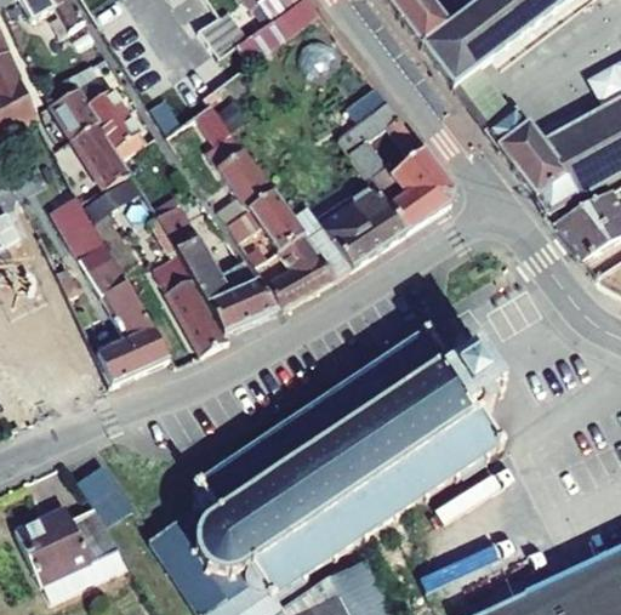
[(0,0),(0,5),(10,0),(20,0),(32,20),(53,7),(58,16),(68,32),(84,21),(70,0),(0,0)]
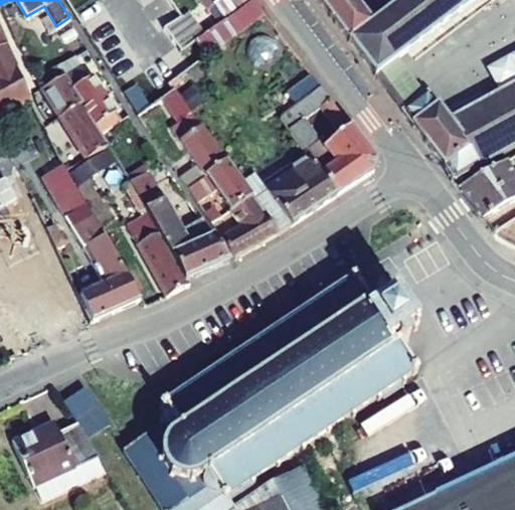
[(65,0),(82,25),(114,76),(122,89),(158,64),(181,47),(165,25),(131,46),(102,0),(65,0)]
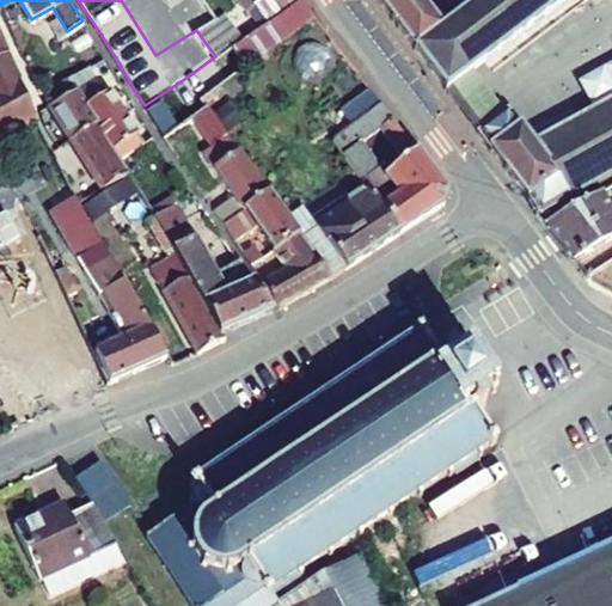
[(121,0),(155,55),(196,30),(199,29),(181,0),(140,0),(129,7),(124,0),(121,0)]
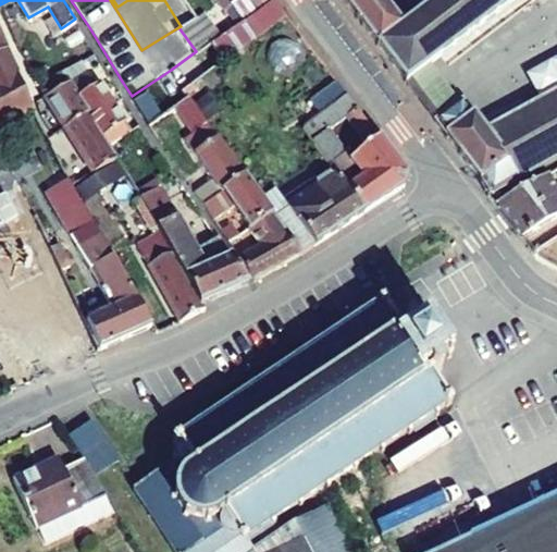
[(164,0),(181,26),(197,14),(187,0),(164,0)]
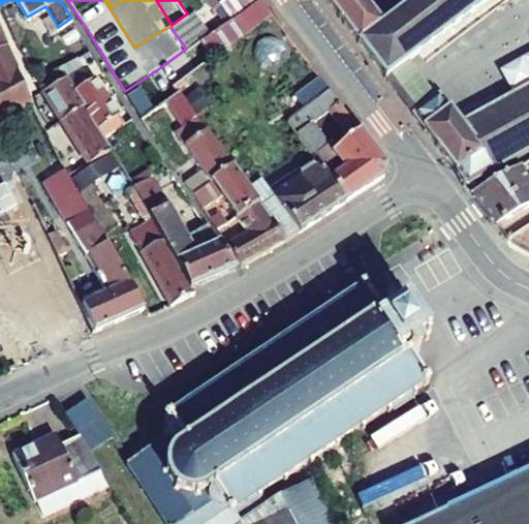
[(272,10),(263,0),(252,0),(230,17),(225,21),(209,32),(200,38),(212,55),(272,10)]
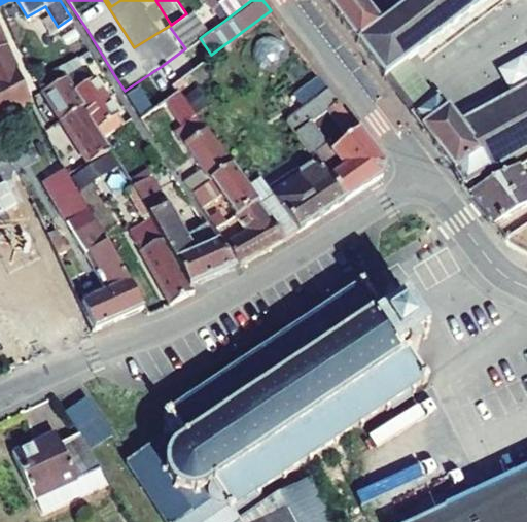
[(230,16),(251,0),(208,0),(213,7),(213,6),(219,2),(230,16)]
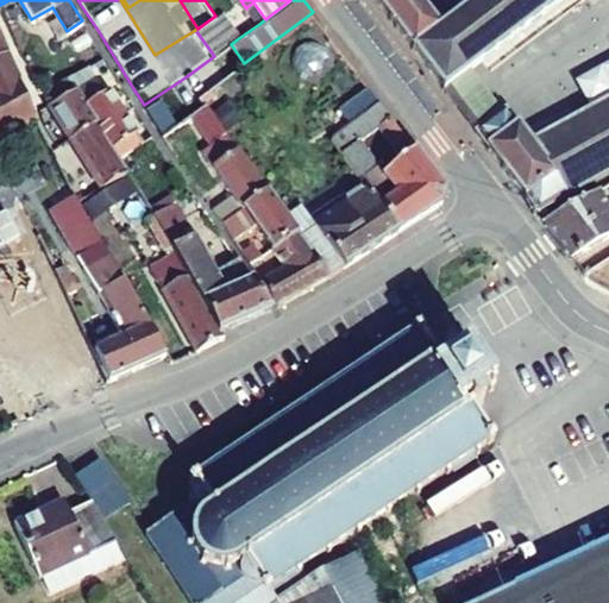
[(470,0),(439,24),(421,0),(377,0),(443,85),(469,66),(554,0),(470,0)]
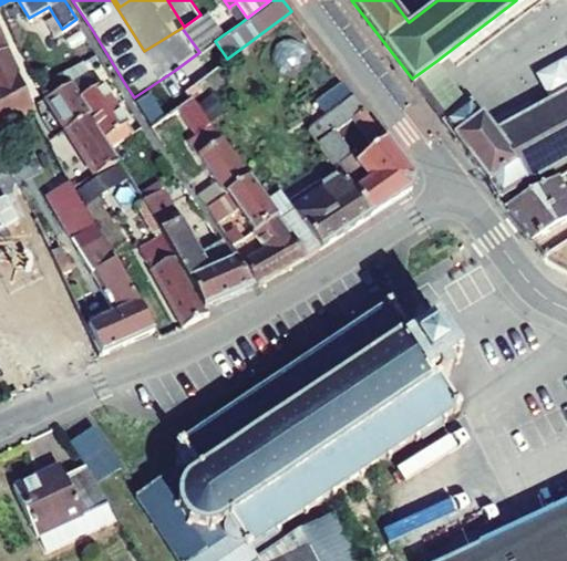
[(241,22),(247,18),(236,2),(229,7),(241,22)]
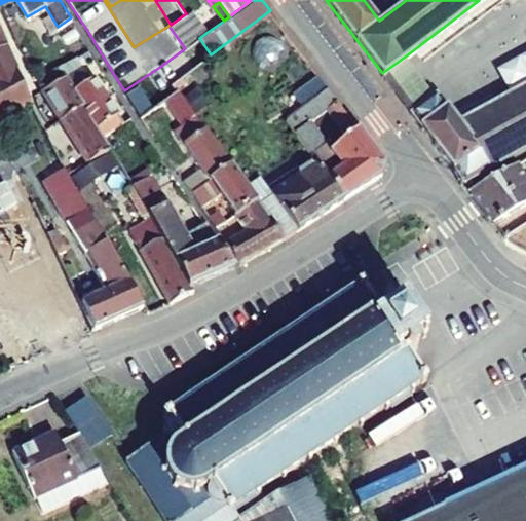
[(208,32),(191,9),(186,13),(171,25),(168,26),(185,48),(199,38),(208,32)]
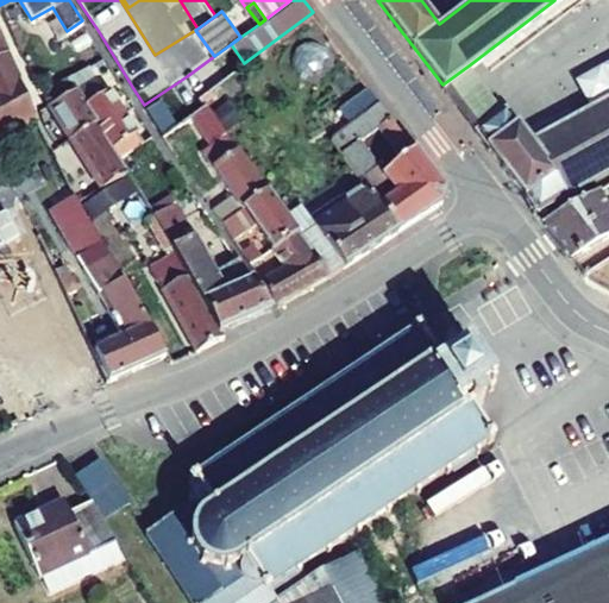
[(51,19),(60,36),(67,31),(57,16),(51,19)]
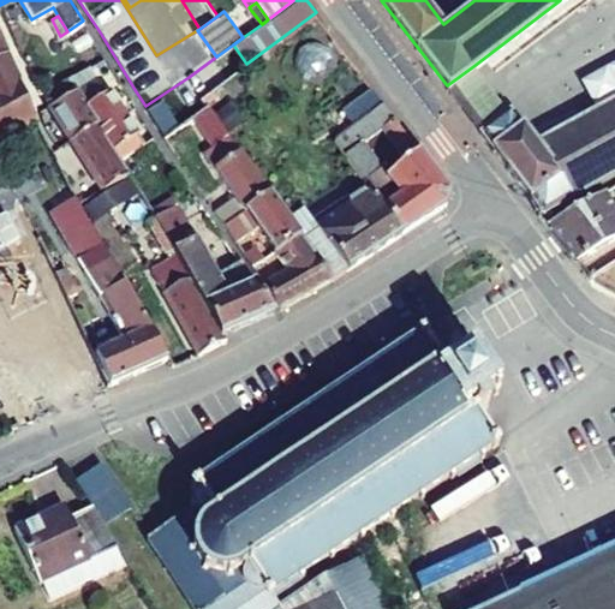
[(0,84),(19,77),(0,31),(0,84)]
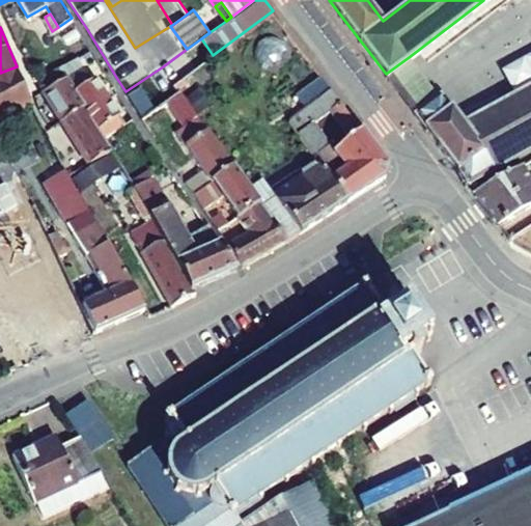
[(174,82),(213,55),(201,38),(187,49),(163,66),(174,82)]
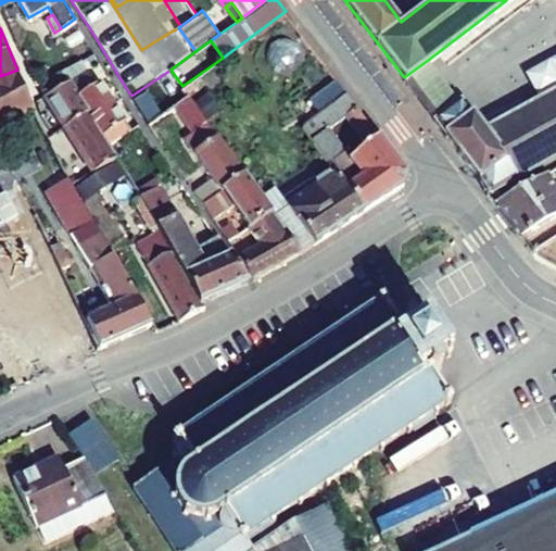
[(95,80),(80,58),(61,69),(67,79),(68,79),(87,110),(108,142),(130,127),(99,78),(95,80)]
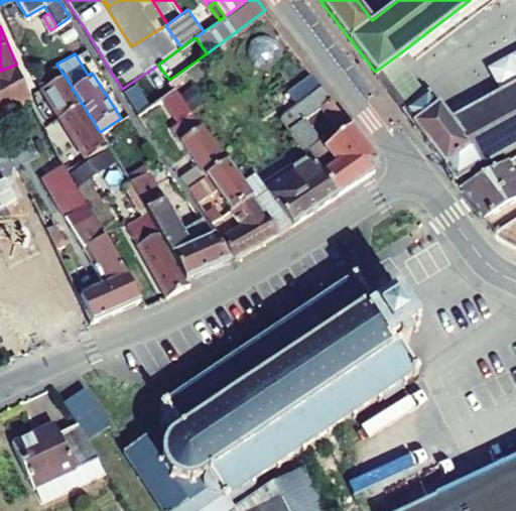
[(423,91),(397,55),(375,72),(402,107),(423,91)]
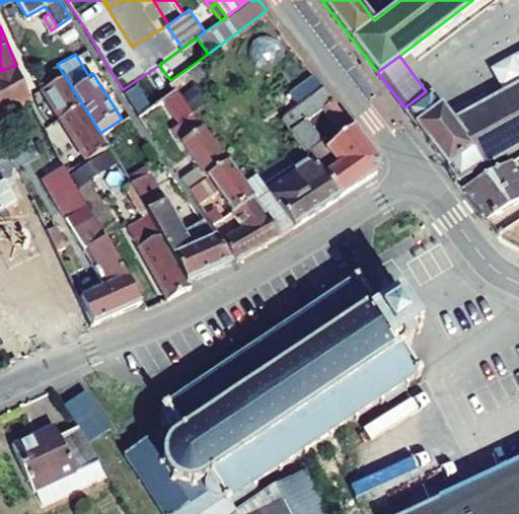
[(30,78),(20,63),(16,65),(23,82),(30,78)]
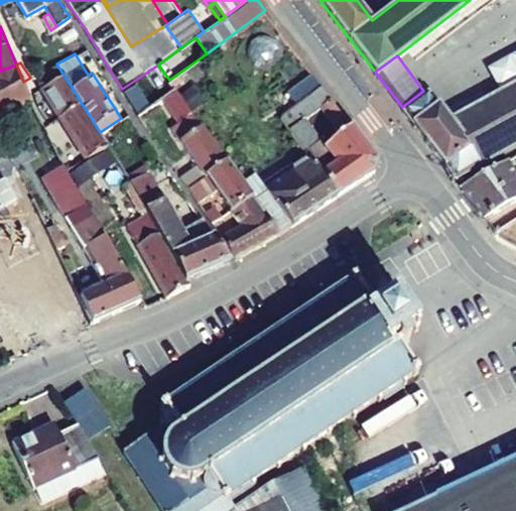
[(56,64),(35,75),(60,115),(81,102),(63,74),(62,74),(56,64)]
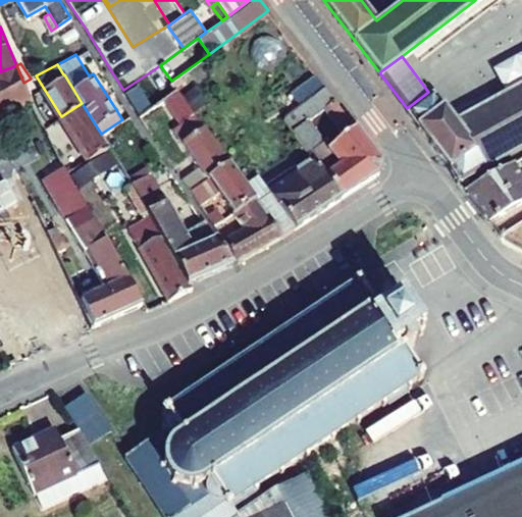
[(0,71),(0,114),(30,100),(31,100),(23,83),(16,65),(0,71)]
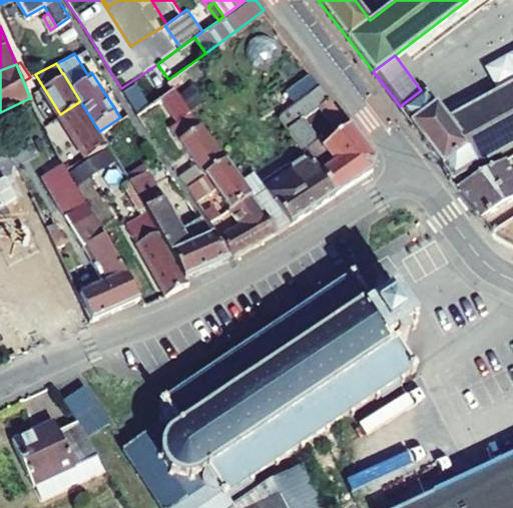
[(160,96),(173,87),(168,79),(157,64),(121,88),(136,112),(160,96)]
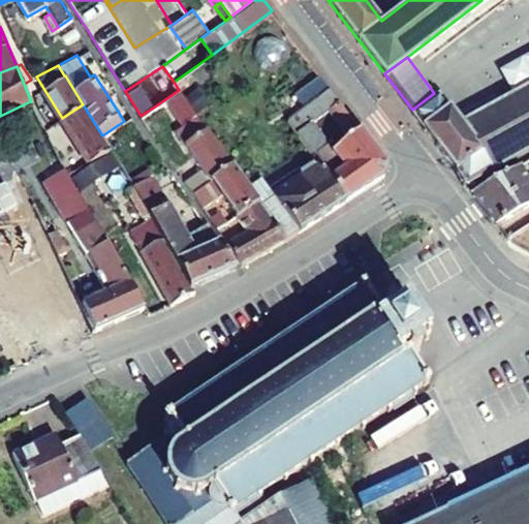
[(319,73),(278,103),(287,117),(329,87),(319,73)]
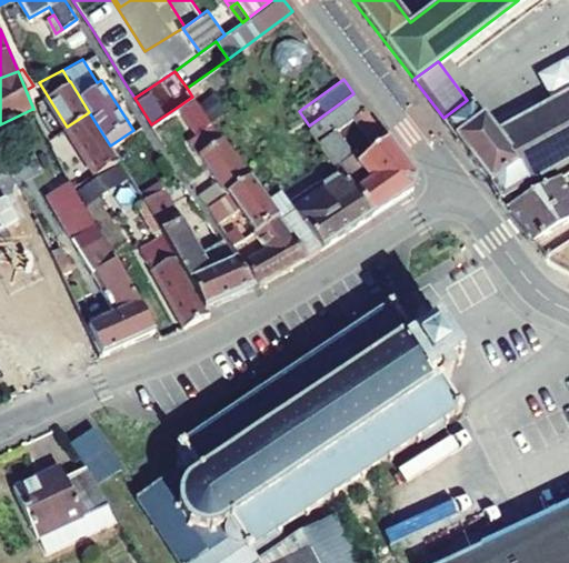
[(48,138),(62,129),(33,86),(26,90),(33,109),(32,109),(48,138)]
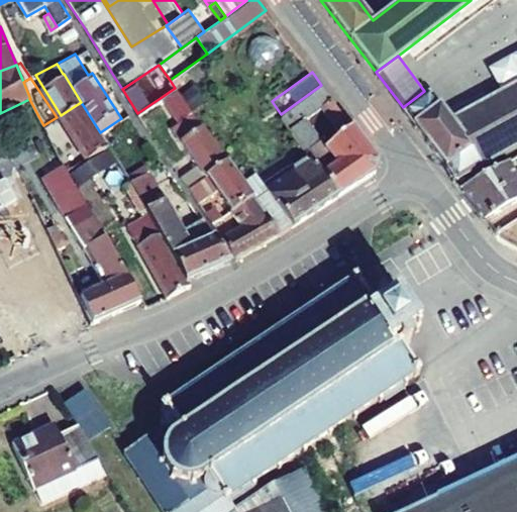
[(516,79),(448,117),(427,89),(424,91),(403,107),(454,178),(516,142),(516,79)]
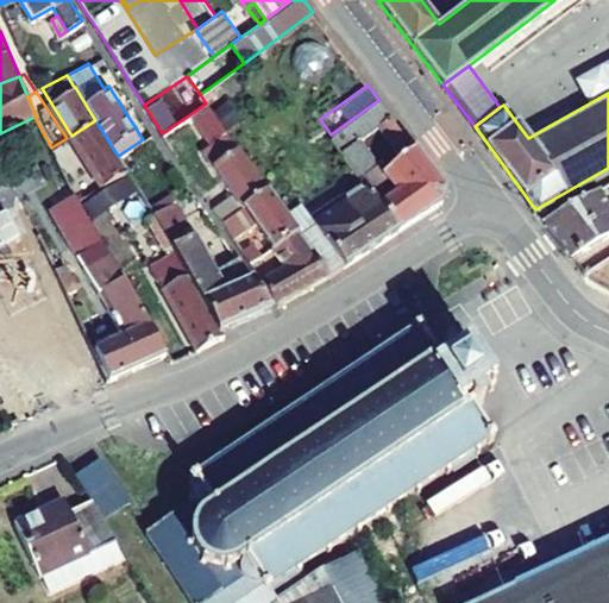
[(213,108),(225,126),(237,117),(226,100),(213,108)]
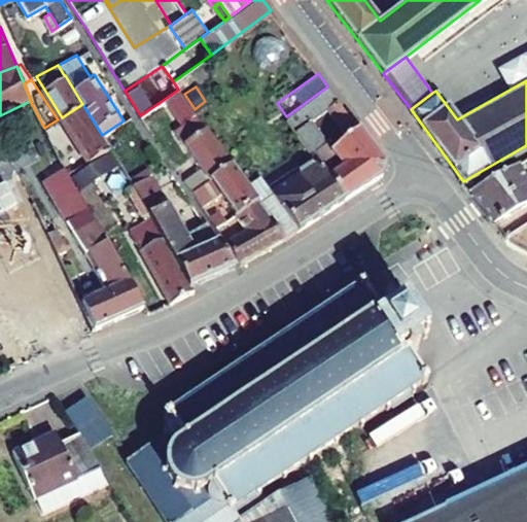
[(344,199),(381,174),(385,162),(327,87),(286,116),(315,158),(344,199)]
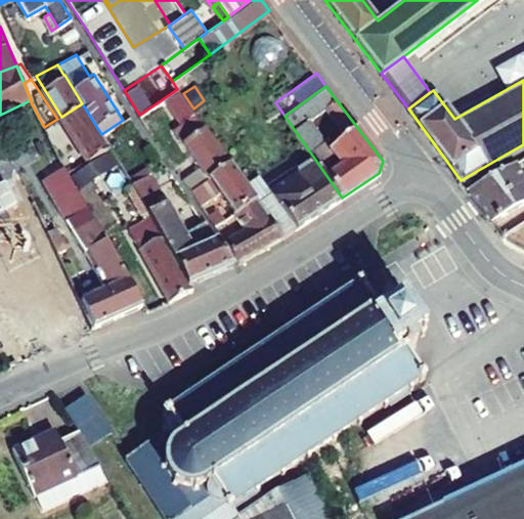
[(174,127),(200,166),(208,177),(230,162),(177,89),(164,98),(181,123),(174,127)]
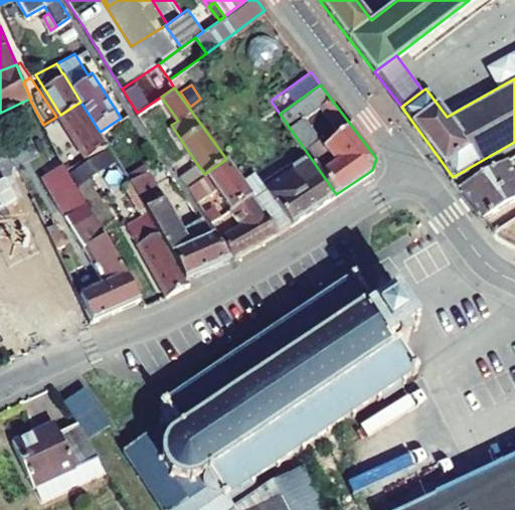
[(80,102),(60,115),(87,157),(108,144),(100,132),(80,102)]
